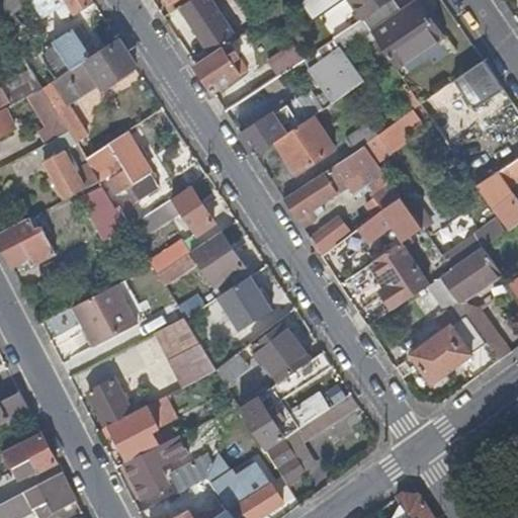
[(19,0),(3,0),(0,2),(0,16),(2,20),(23,6),(19,0)]
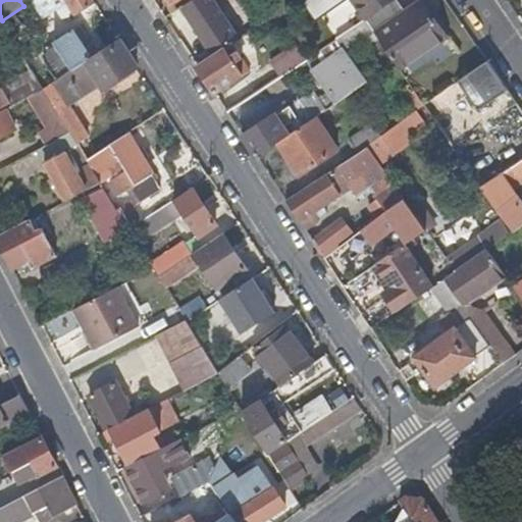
[(95,2),(93,0),(65,0),(66,1),(73,12),(75,14),(95,2)]
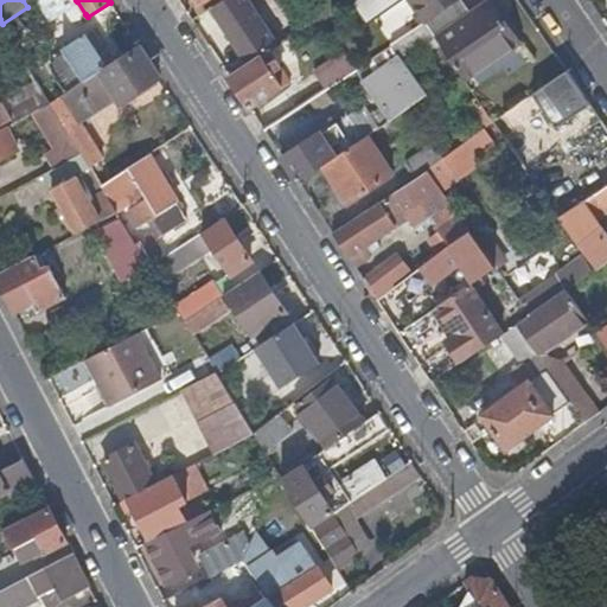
[(276,44),(247,0),(223,0),(211,7),(248,63),(261,55),(276,44)]
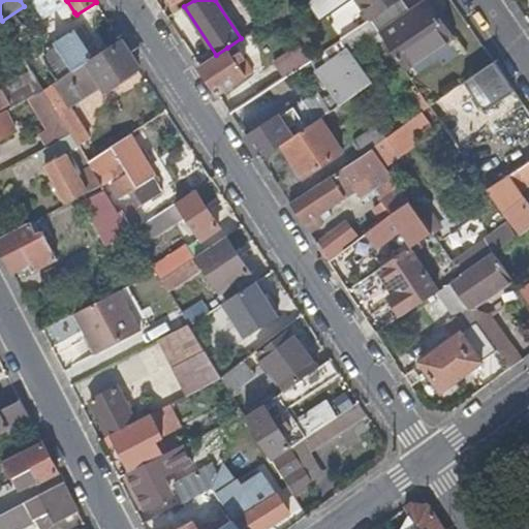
[(308,0),(268,0),(270,3),(278,14),(281,19),(308,0)]
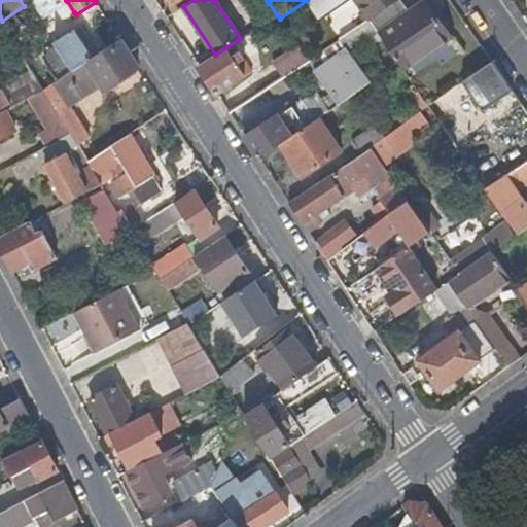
[(398,0),(357,0),(371,19),(398,0)]
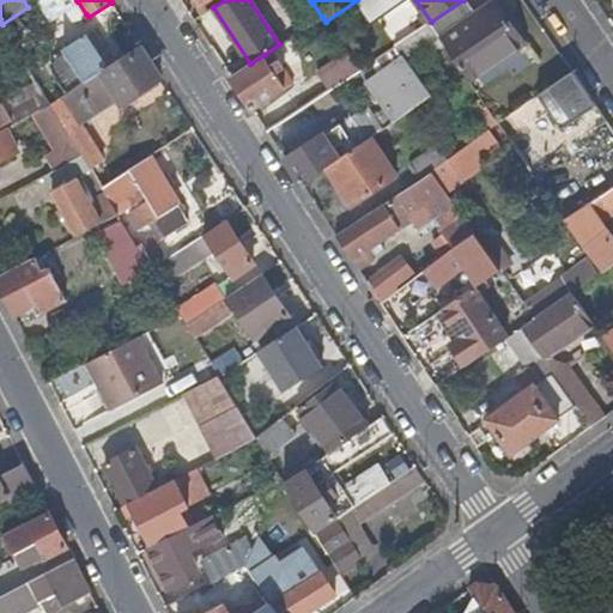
[(481,11),(473,0),(463,0),(431,22),(432,23),(472,82),(527,44),(497,1),(481,11)]
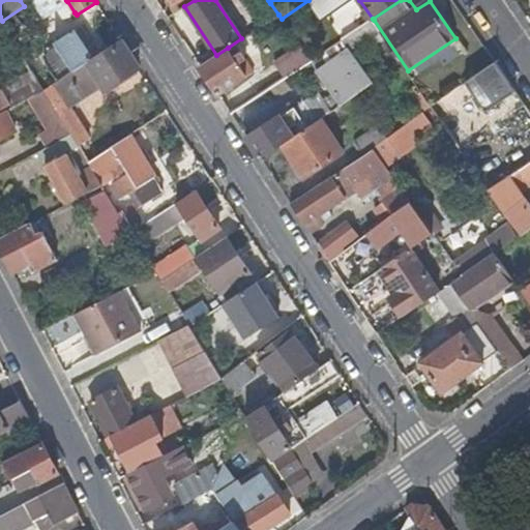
[(75,12),(67,1),(59,6),(66,19),(75,12)]
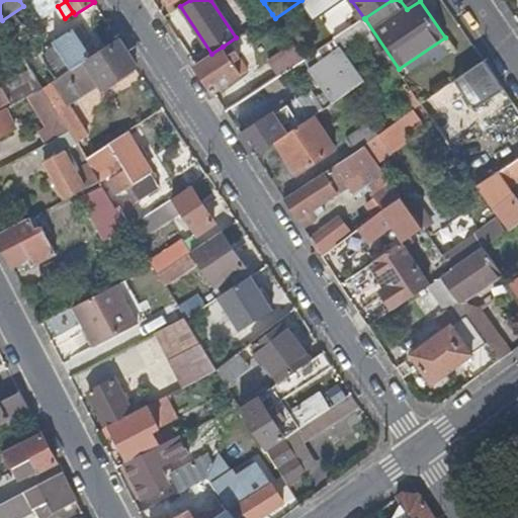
[(272,14),(264,3),(257,8),(264,19),(272,14)]
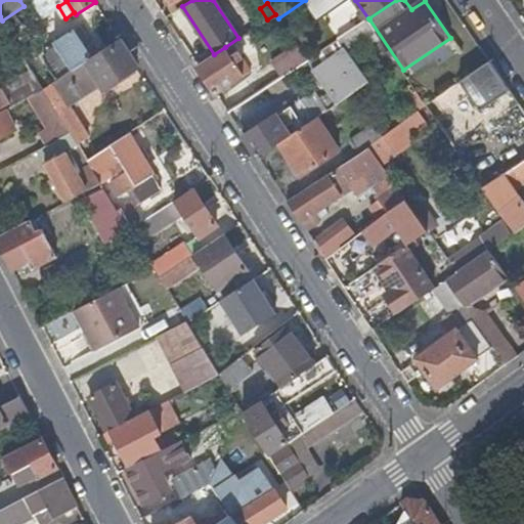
[(67,74),(92,57),(82,42),(89,38),(82,26),(76,30),(75,30),(41,51),(58,79),(67,74)]
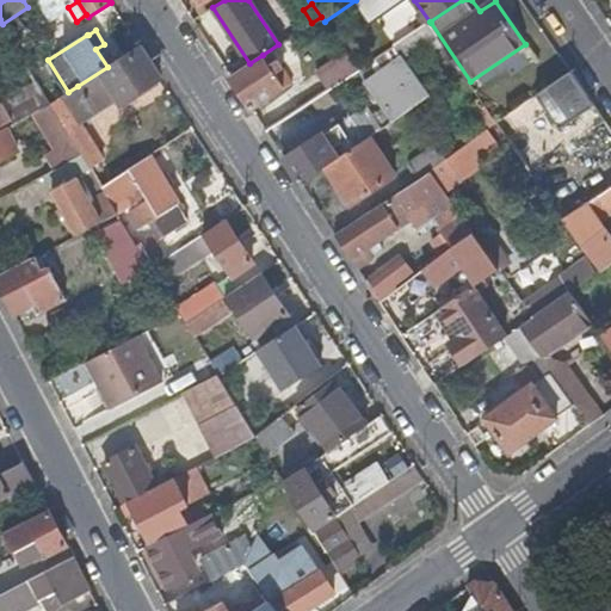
[(161,79),(140,45),(107,67),(78,86),(93,110),(94,112),(118,97),(123,103),(142,90),(161,79)]
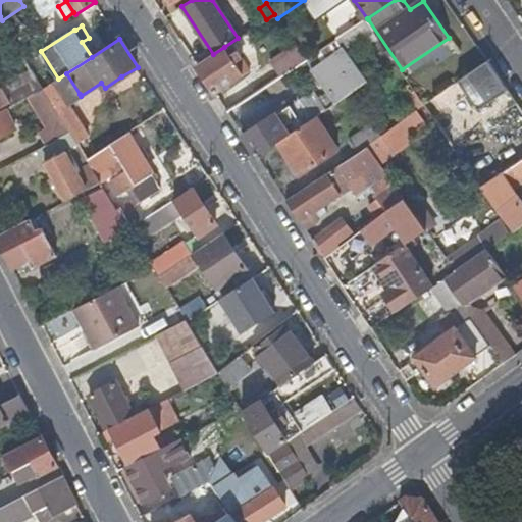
[(306,59),(296,45),(271,61),(280,75),(306,59)]
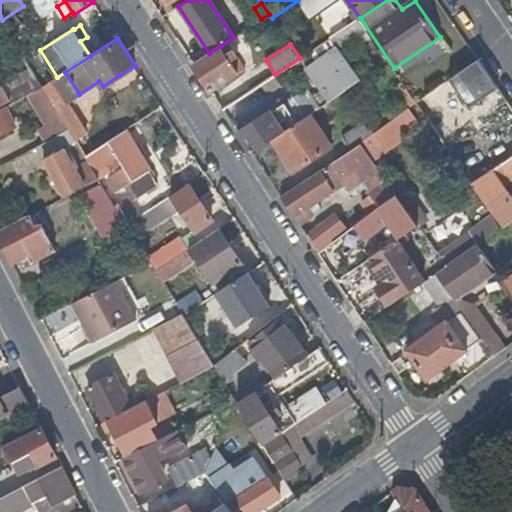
[(239,73),(220,46),(209,53),(193,64),(211,91),(239,73)]
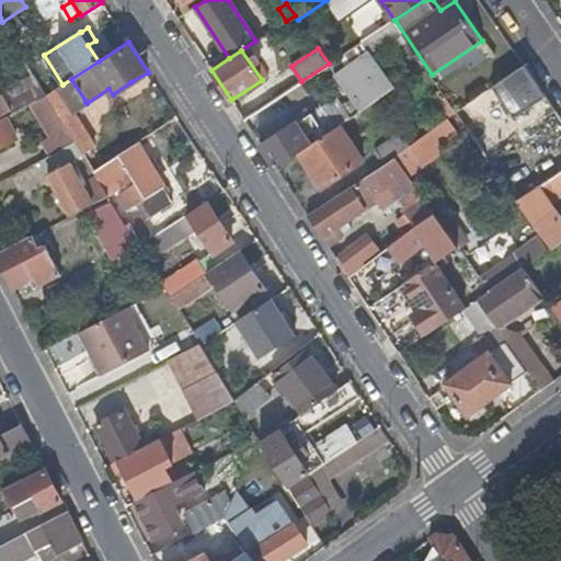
[(340,75),(365,110),(369,106),(395,90),(370,54),(340,75)]
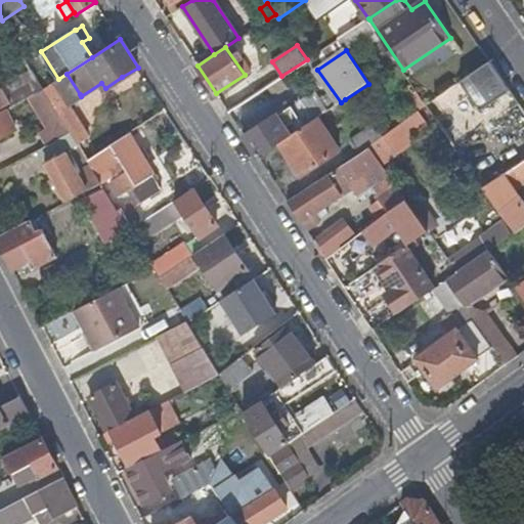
[(473,115),(509,91),(488,59),(452,83),(473,115)]
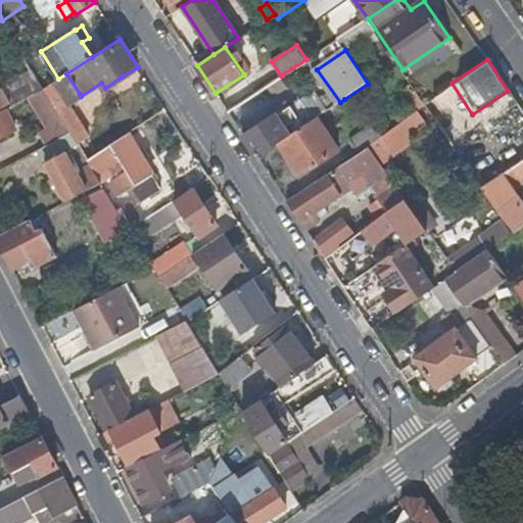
[(44,89),(33,69),(0,87),(0,111),(31,95),(44,89)]
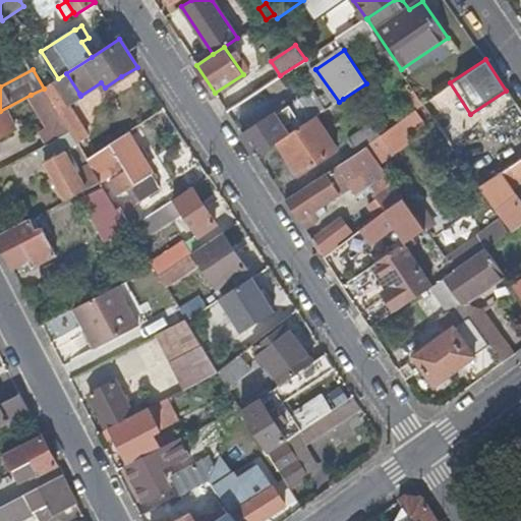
[(58,78),(54,81),(66,102),(79,94),(66,73),(58,78)]
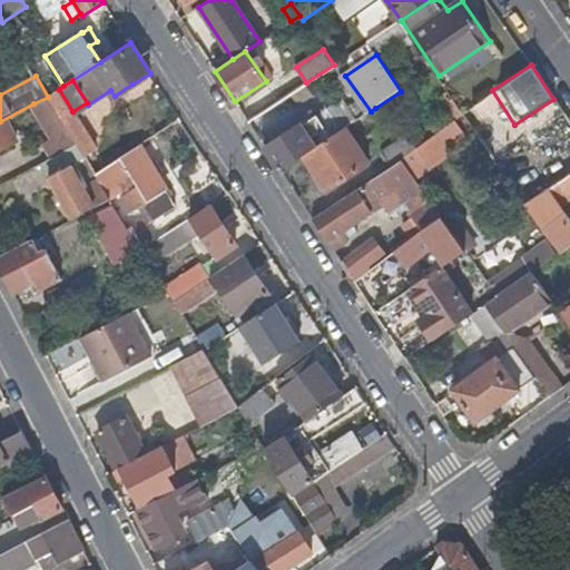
[(59,89),(48,97),(77,143),(86,156),(97,149),(72,111),(59,89)]
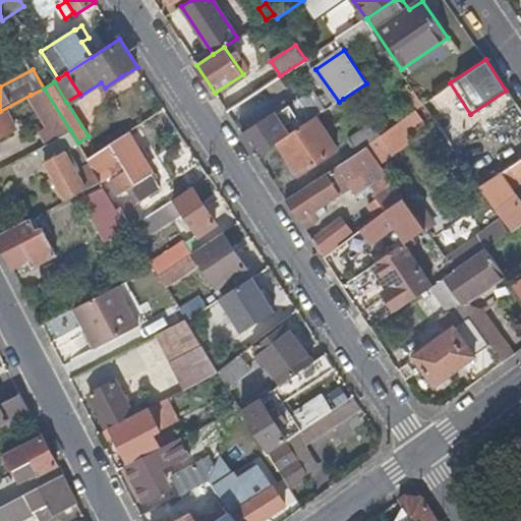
[(70,130),(44,89),(31,95),(48,125),(40,130),(47,143),(70,130)]
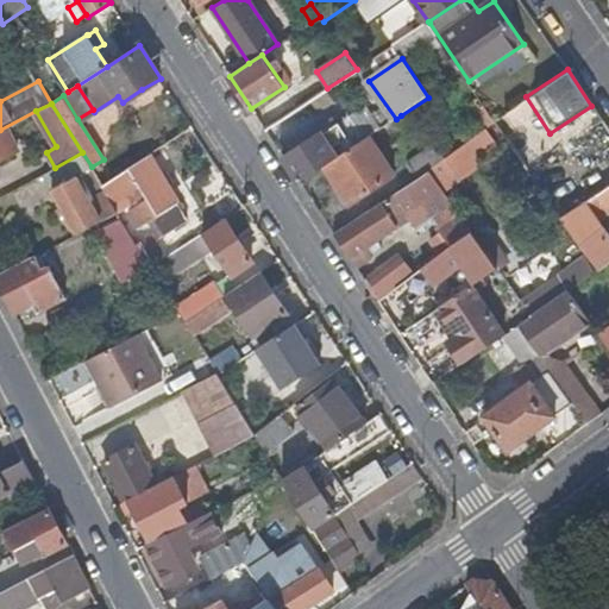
[(497,123),(484,104),(473,112),(487,130),(497,123)]
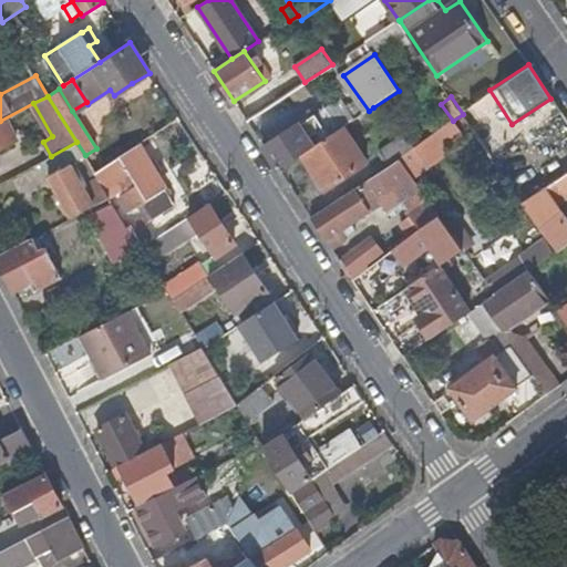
[(299,125),(266,148),(279,169),(303,154),(330,136),(316,116),(300,126),(299,125)]
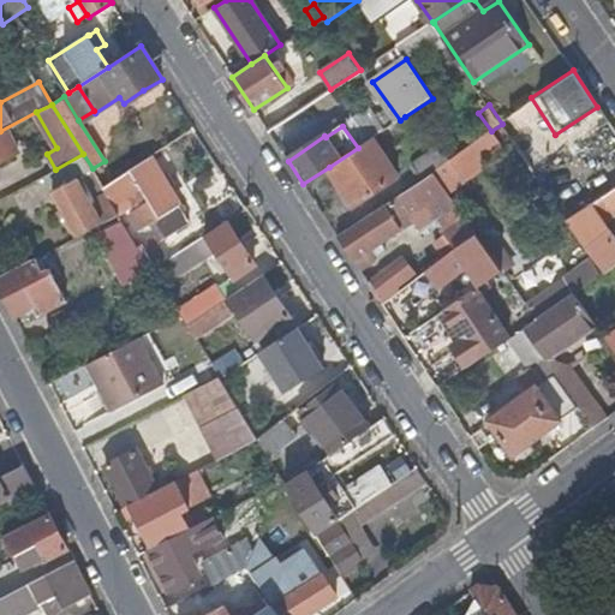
[(382,153),(372,138),(358,148),(329,167),(354,206),(398,175),(382,153)]
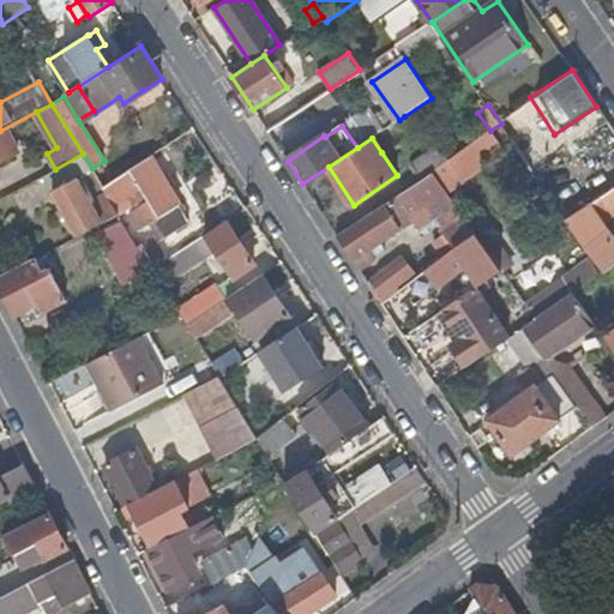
[(439,145),(421,157),(432,172),(450,160),(439,145)]
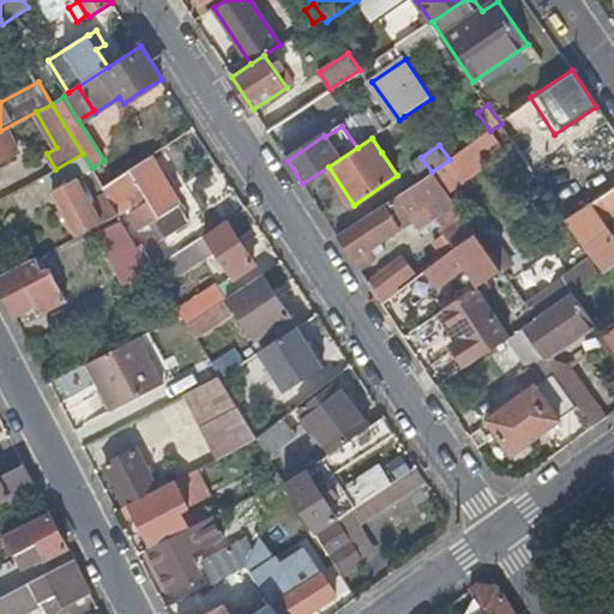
[(92,168),(83,154),(55,169),(44,174),(79,235),(120,214),(115,205),(107,193),(90,203),(76,178),(92,169),(92,168)]
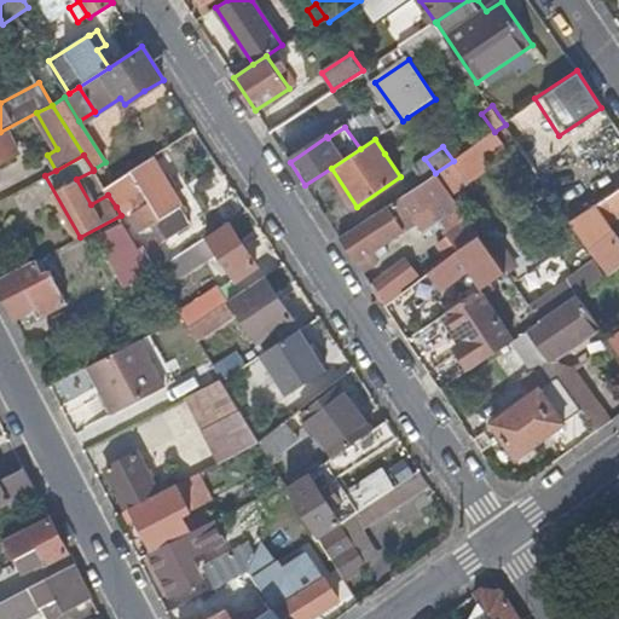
[(163,178),(151,158),(104,189),(108,195),(116,207),(143,190),(150,202),(142,208),(162,241),(192,221),(171,190),(178,184),(172,172),(163,178)]
